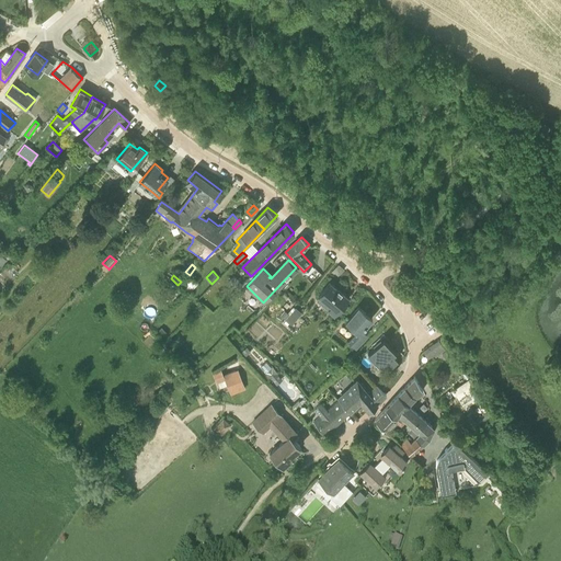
[(189,293),(198,283),(192,276),(182,286),(189,293)]
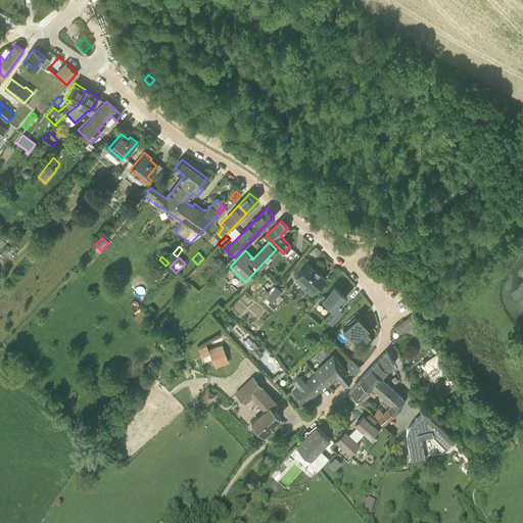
[(312,294),(325,278),(307,264),(294,280),(312,294)]
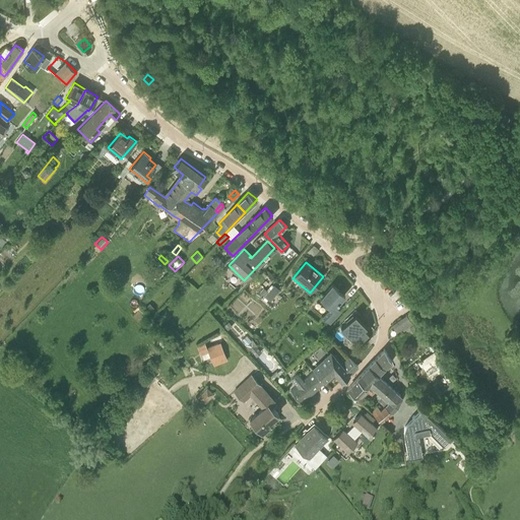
[(270,301),(279,289),(274,284),(268,291),(265,296),(264,297),(270,301)]
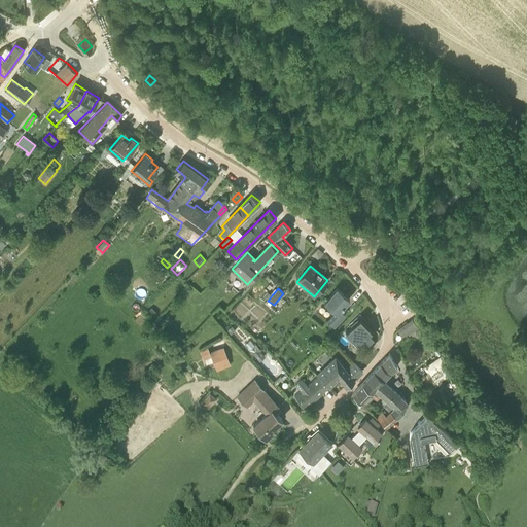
[(335,326),(344,314),(340,310),(349,299),(337,288),(325,303),(336,312),(328,321),(335,326)]
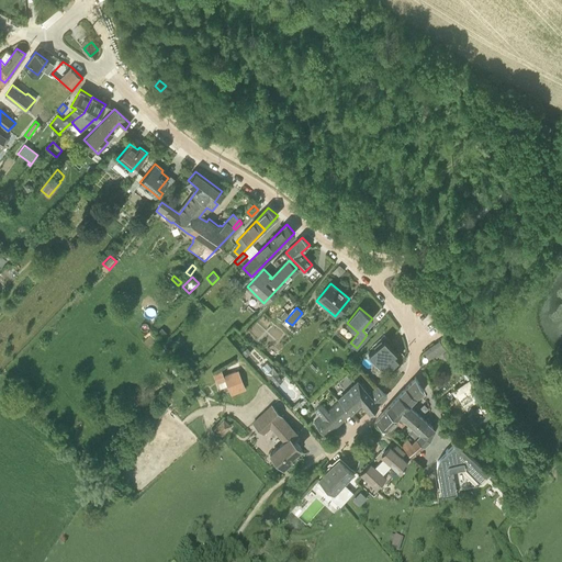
[(281,315),(287,319),(290,315),(284,311),(281,315)]
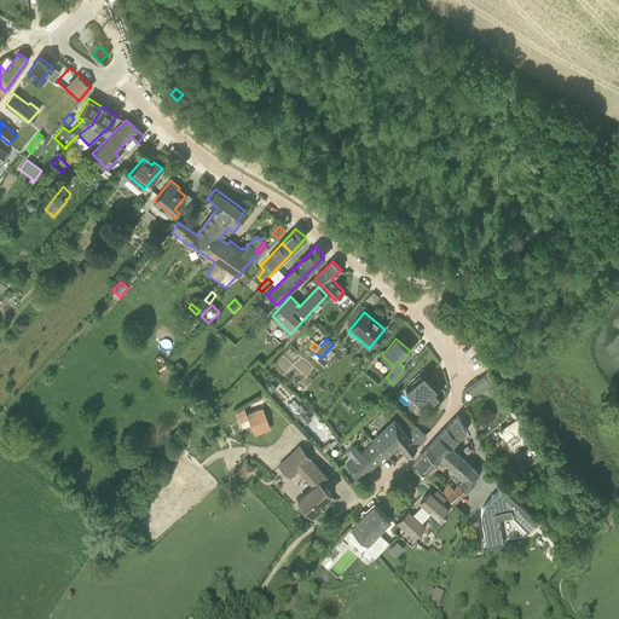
[(185,366),(178,360),(173,366),(179,372),(185,366)]
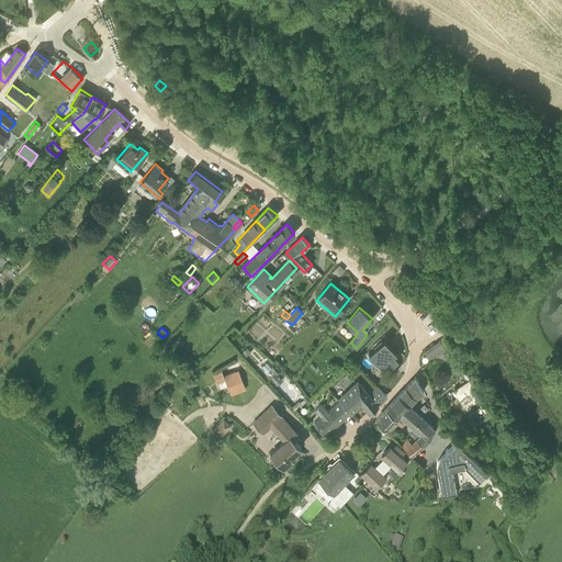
[(441,352),(442,356),(448,351),(445,348),(449,344),(445,337),(424,351),(428,359),(435,355),(436,357),(441,352)]
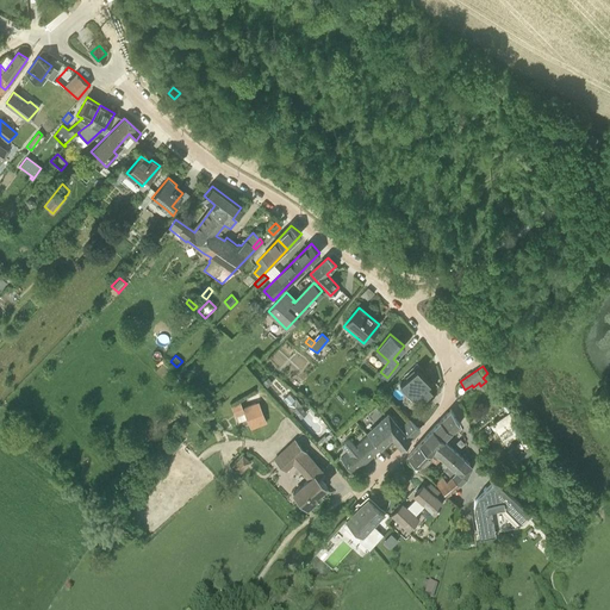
[(416,368),(399,385),(414,398),(417,394),(422,398),(431,388),(428,384),(430,381),(416,368)]
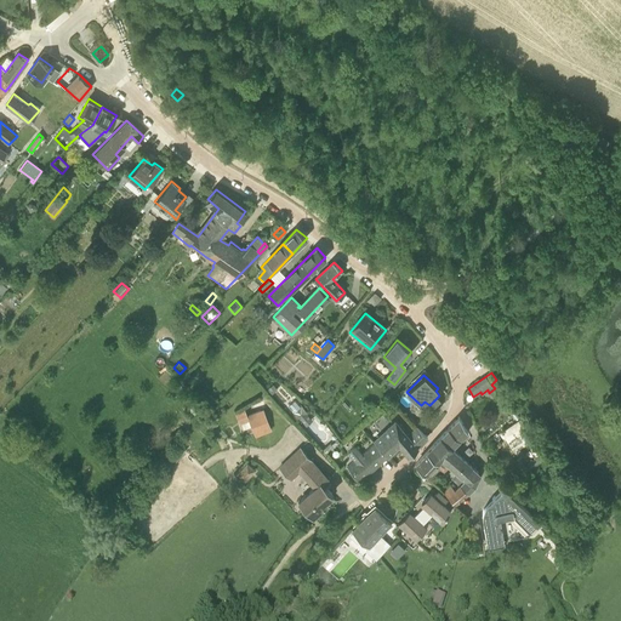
[(495,388),(489,393),(499,406),(506,402),(495,388)]
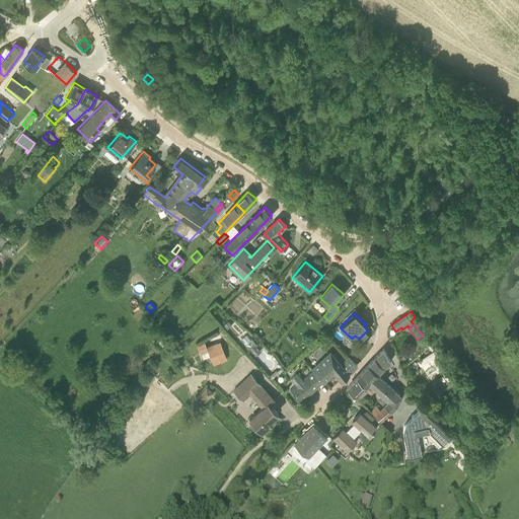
[(175,339),(180,334),(175,328),(170,334),(175,339)]
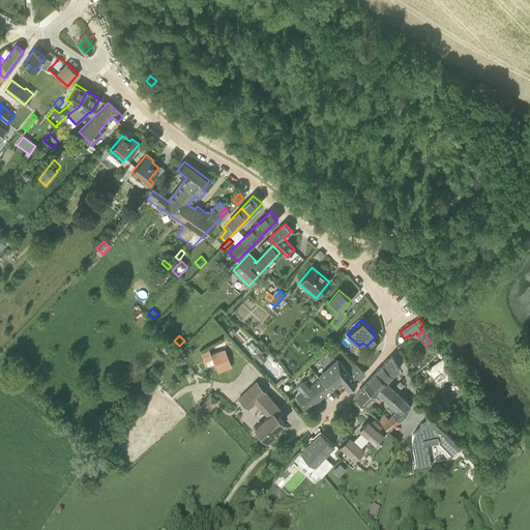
[(258,346),(256,347),(252,351),(249,352),(256,358),(257,359),(263,353),(262,352),(263,352),(258,346)]
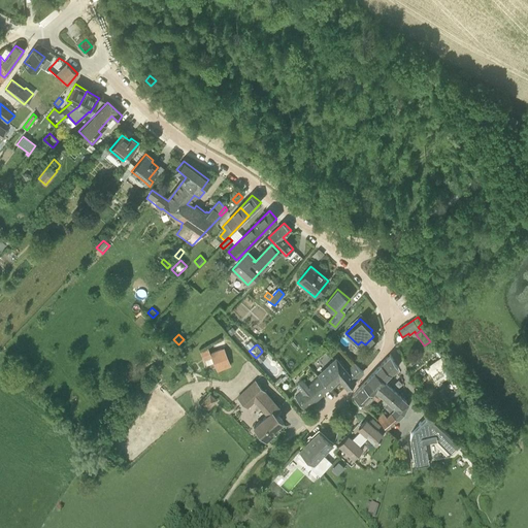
[(210,353),(207,347),(199,350),(204,360),(205,360),(206,365),(207,364),(208,367),(215,365),(216,366),(227,361),(222,349),(210,353)]
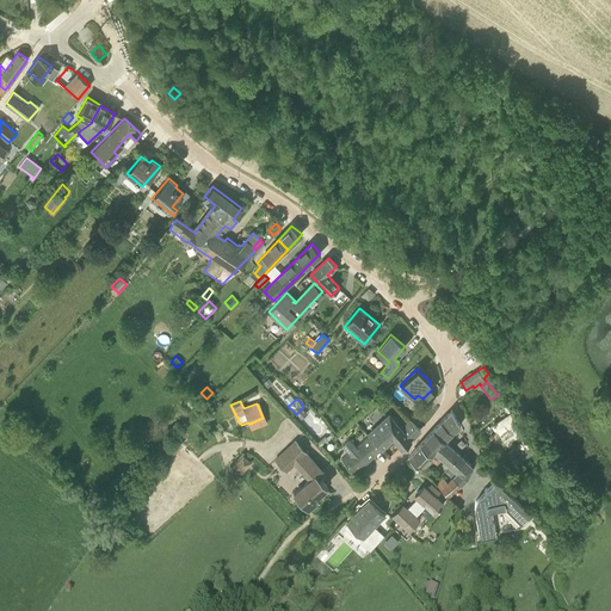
[(452,433),(461,425),(451,409),(440,423),(452,433)]
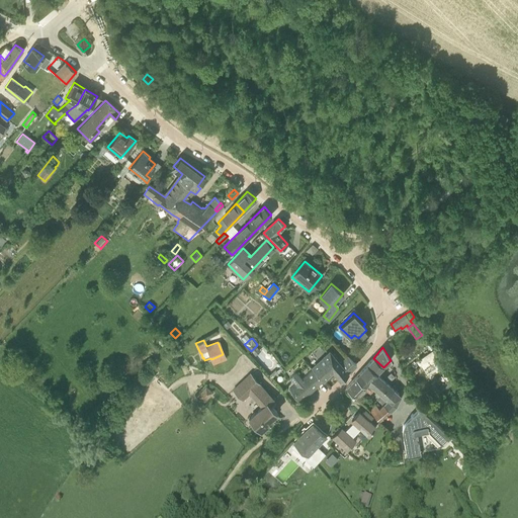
[(441,361),(433,351),(418,363),(432,381),(428,384),(437,396),(456,379),(461,374),(463,377),(467,374),(462,369),(459,371),(456,367),(452,370),(448,366),(453,362),(447,356),(441,361)]
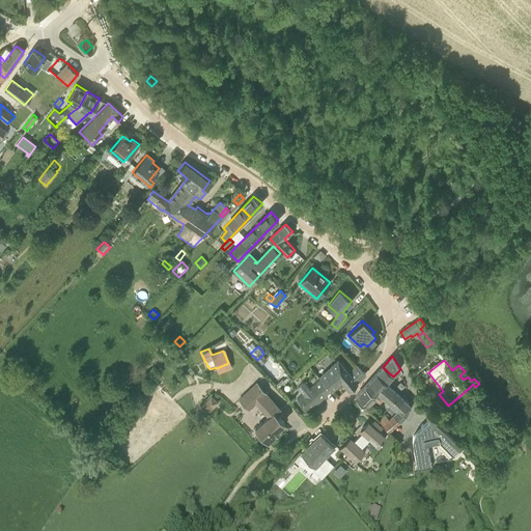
[(338,361),(319,378),(330,389),(341,379),(351,388),(365,372),(357,364),(348,371),(338,361)]
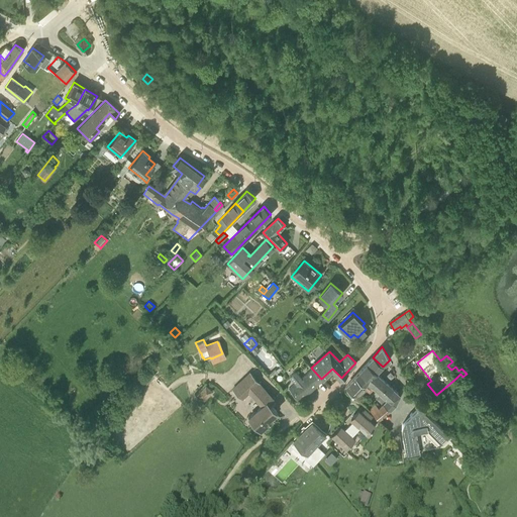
[(373,371),(376,373),(383,367),(373,357),(359,372),(367,378),(373,371)]
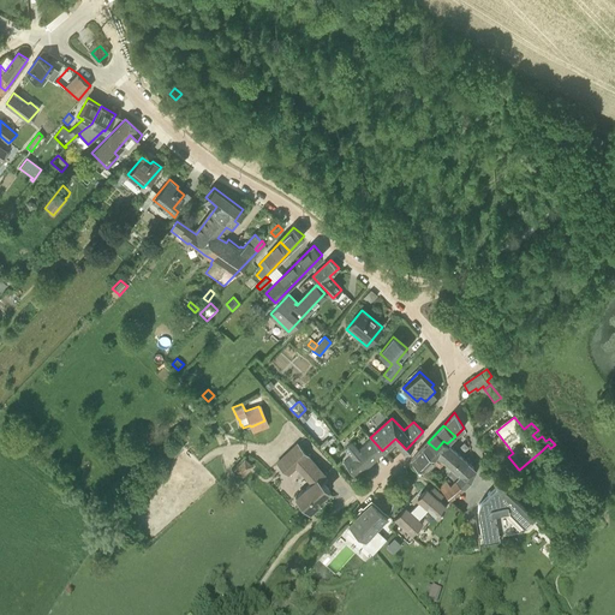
[(382,451),(370,437),(344,463),(356,476),(359,472),(382,451)]
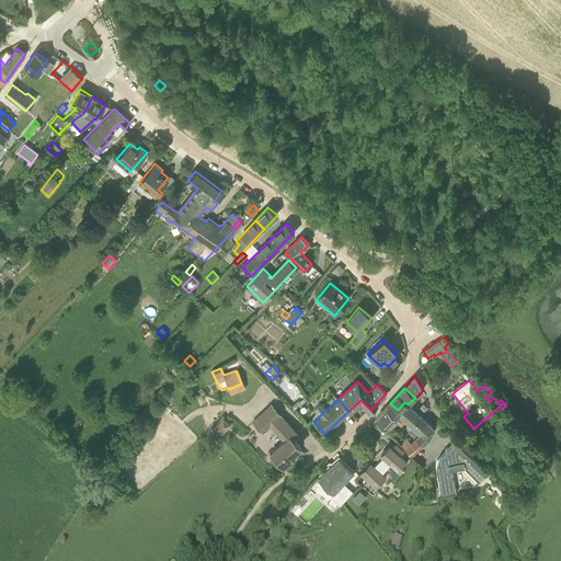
[(390,403),(386,408),(396,418),(399,415),(405,421),(416,432),(426,422),(408,404),(404,402),(398,410),(390,403)]
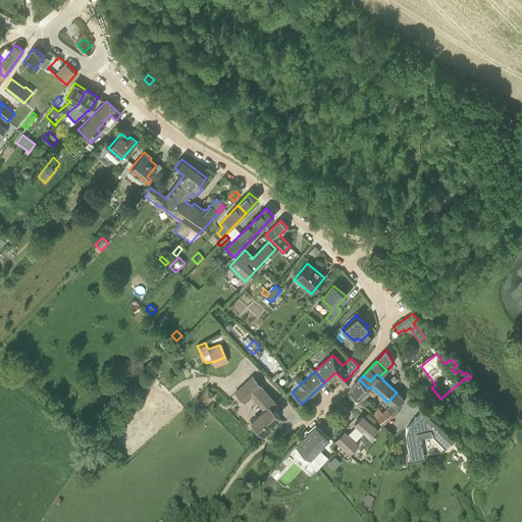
[(277,403),(261,386),(262,385),(253,376),(236,393),(244,402),(252,396),(264,409),(251,422),(263,434),(275,422),(273,420),(279,415),(272,408),(277,403)]
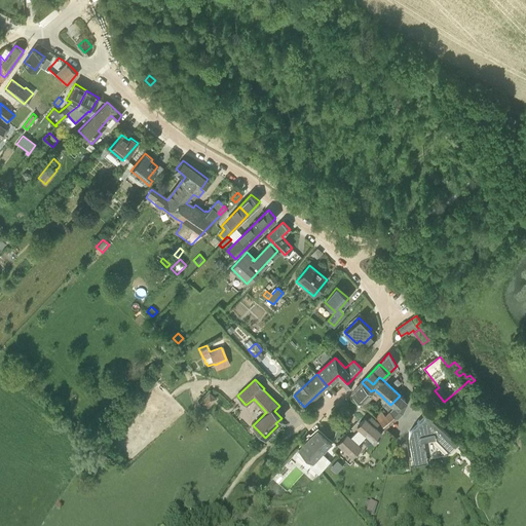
[(380,395),(374,389),(371,391),(362,382),(351,395),(361,403),(368,409),(372,405),(368,402),(373,396),(376,399),(380,395)]
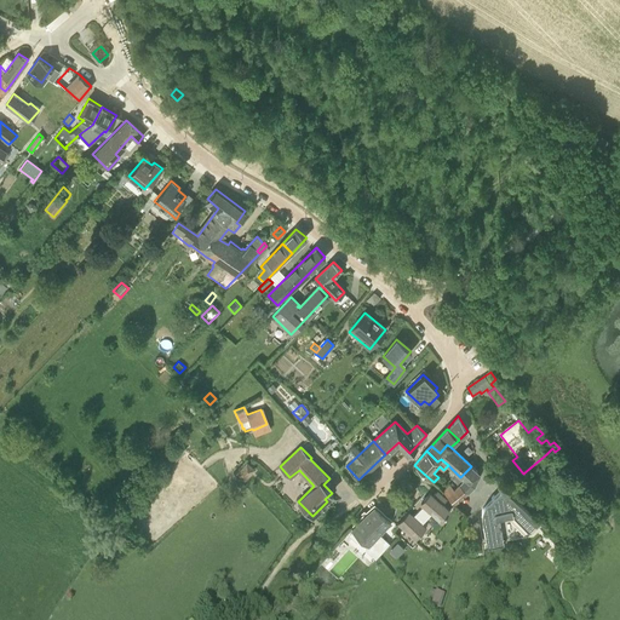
[(250,460),(237,472),(246,481),(258,469),(250,460)]
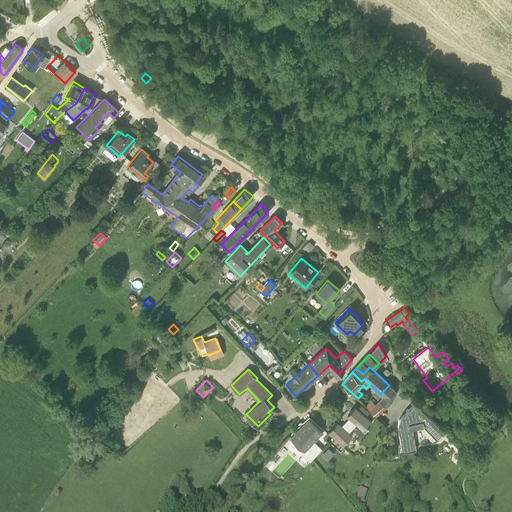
[(386,405),(391,400),(395,392),(394,389),(389,385),(380,394),(383,396),(380,399),(386,405)]
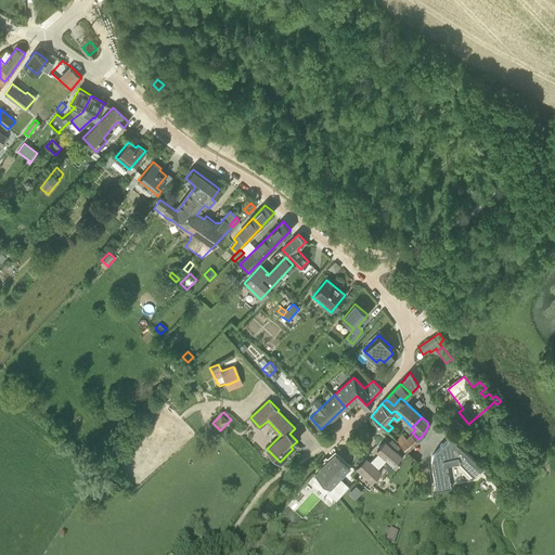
[(418,439),(412,433),(407,438),(402,434),(396,440),(407,450),(418,439)]
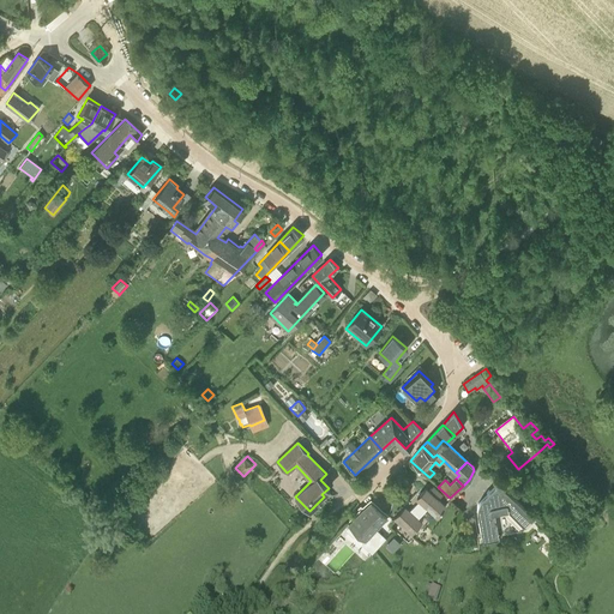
[(534,517),(498,481),(495,483),(482,498),(480,500),(479,503),(477,507),(477,512),(479,518),(477,519),(480,530),(481,530),(482,543),(499,540),(494,513),(507,511),(523,527),(530,519),(534,517)]
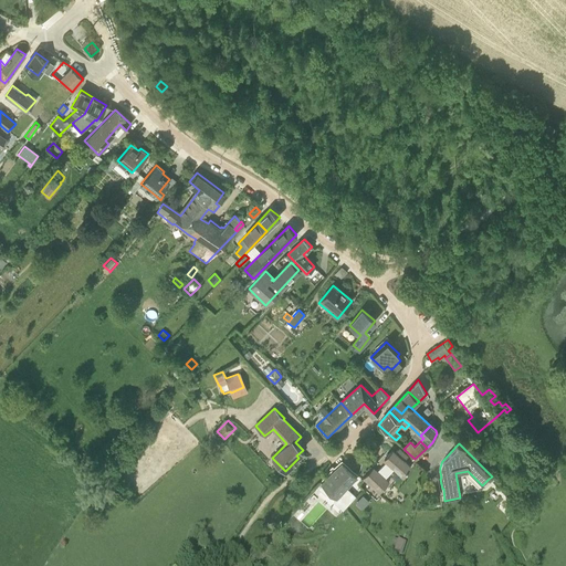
[(379,491),(389,480),(385,477),(394,467),(402,475),(411,467),(404,459),(407,456),(399,448),(396,452),(392,449),(384,458),(387,461),(377,471),(374,468),(364,478),(379,491)]
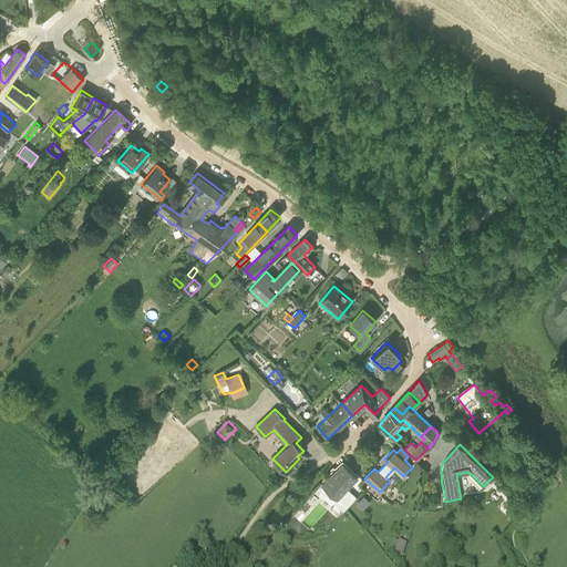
[(347,490),(357,477),(342,464),(319,488),(344,512),(357,498),(347,490)]
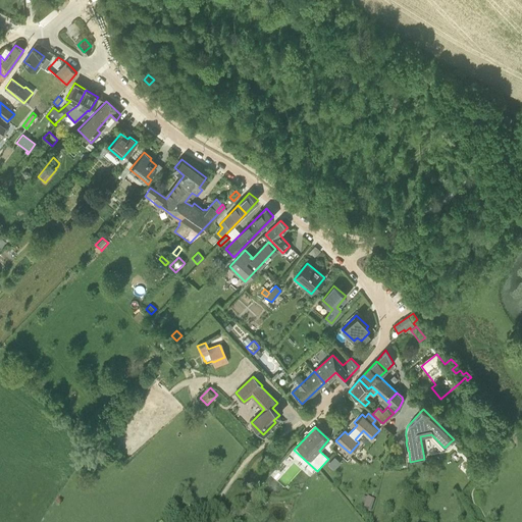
[(477,460),(471,455),(470,454),(466,458),(473,465),(477,460)]
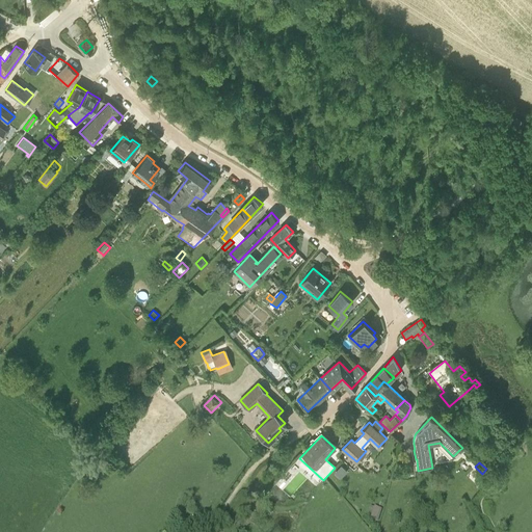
[(346,470),(341,466),(335,473),(340,477),(346,470)]
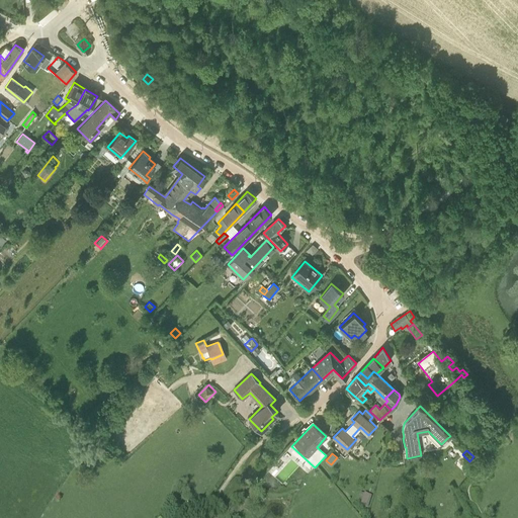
[(367,508),(371,496),(363,494),(360,505),(367,508)]
